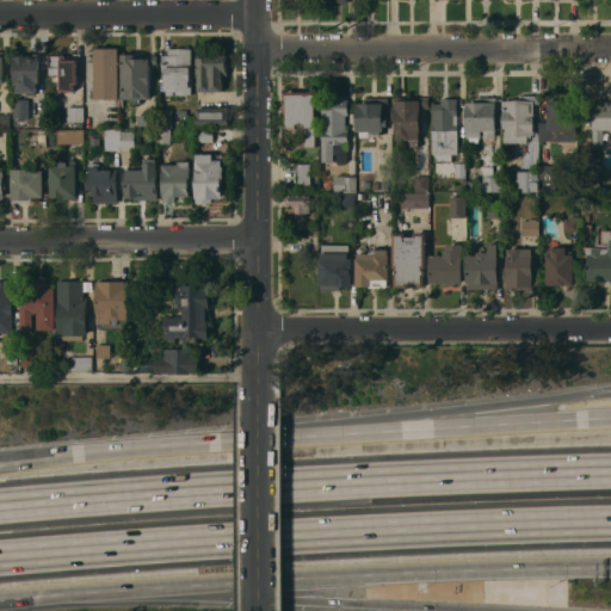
[(118,99),(94,99),(94,48),(118,48),(118,99)]
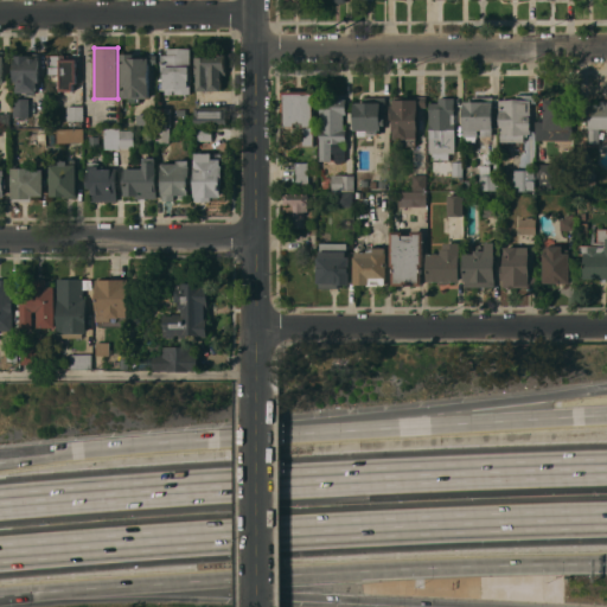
[(190,48),(190,68),(191,68),(191,83),(190,83),(190,94),(174,94),(174,90),(172,90),(172,94),(165,94),(165,93),(165,90),(161,90),(161,72),(160,71),(160,55),(167,55),(167,48),(190,48)]
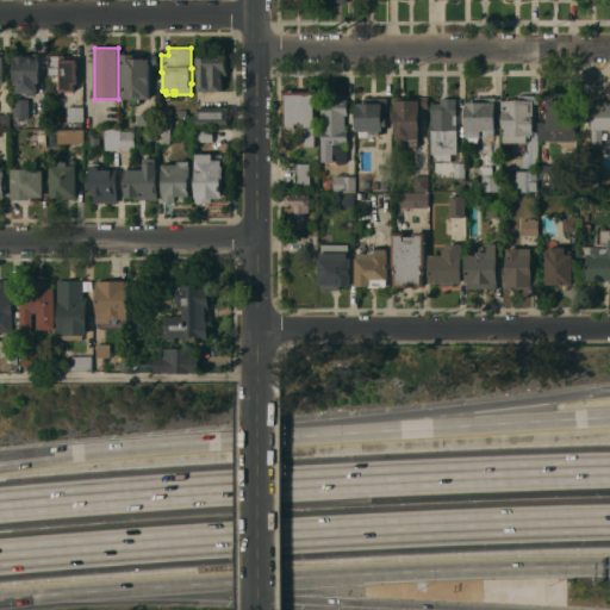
[(122,54),(134,54),(134,57),(149,57),(150,98),(139,98),(139,103),(130,103),(130,98),(122,98),(122,54)]
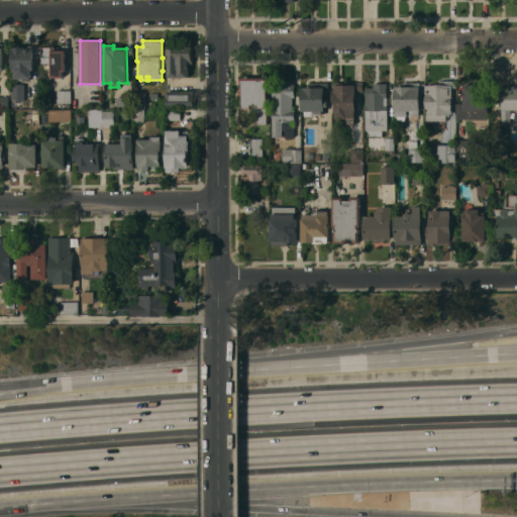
[(168,77),(168,63),(167,63),(167,48),(175,48),(175,46),(182,46),(182,45),(192,45),(192,61),(193,61),(193,64),(188,64),(188,77),(168,77)]
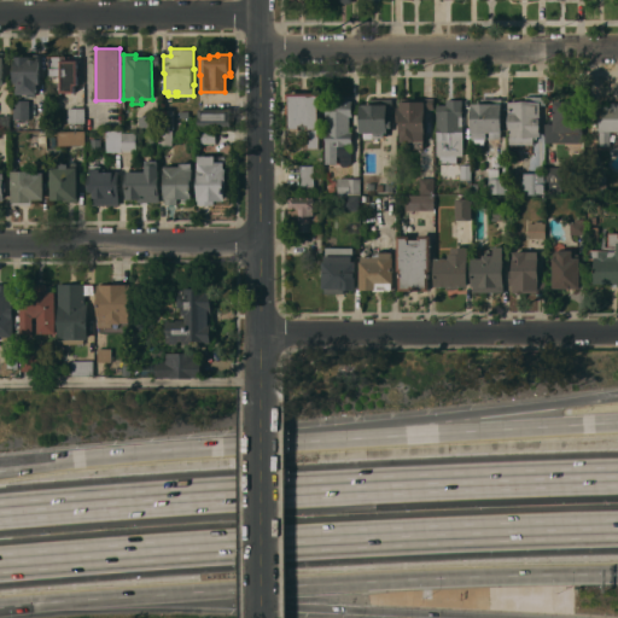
[(17,94),(17,83),(15,83),(15,56),(30,56),(30,57),(40,57),(40,83),(38,83),(38,94),(17,94)]
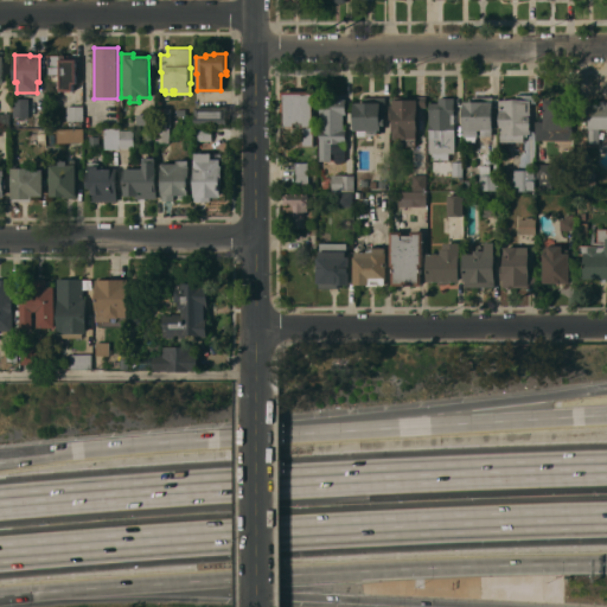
[(59,74),(49,74),(49,55),(65,55),(65,58),(77,58),(77,83),(74,83),(74,90),(59,90),(59,74)]
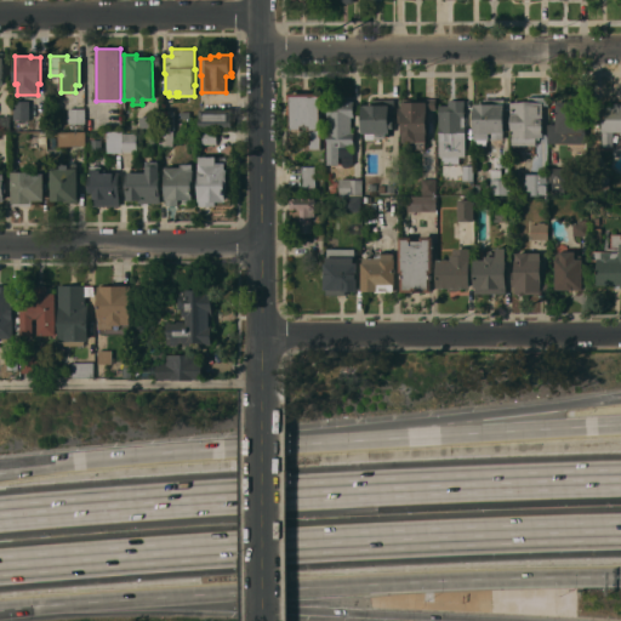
[(290,114),(289,114),(289,104),(290,104),(290,98),(289,98),(289,93),(322,92),(322,113),(320,113),(320,149),(309,149),(309,126),(307,126),(306,124),(305,126),(302,126),(302,130),(291,130),(290,114)]
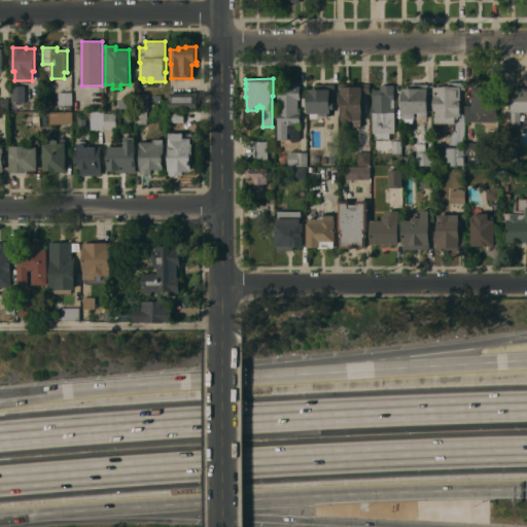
[(434,123),(434,112),(435,112),(435,111),(434,111),(434,86),(448,86),(448,81),(465,82),(465,89),(461,89),(461,116),(455,116),(455,123),(434,123)]
